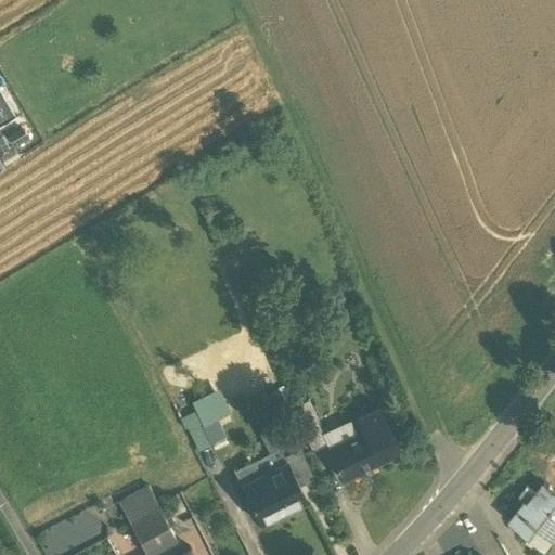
[(199,420),(202,424),(216,417),(230,411),(218,387),(190,400),(195,409),(199,420)]
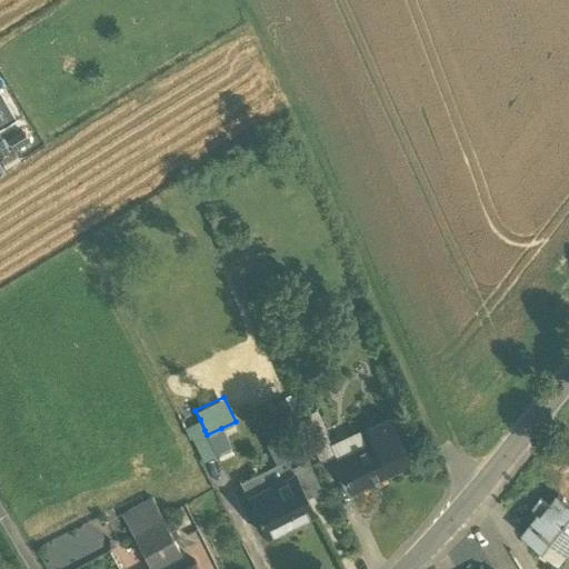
[(389,417),(365,429),(367,435),(370,442),(395,430),(389,417)]
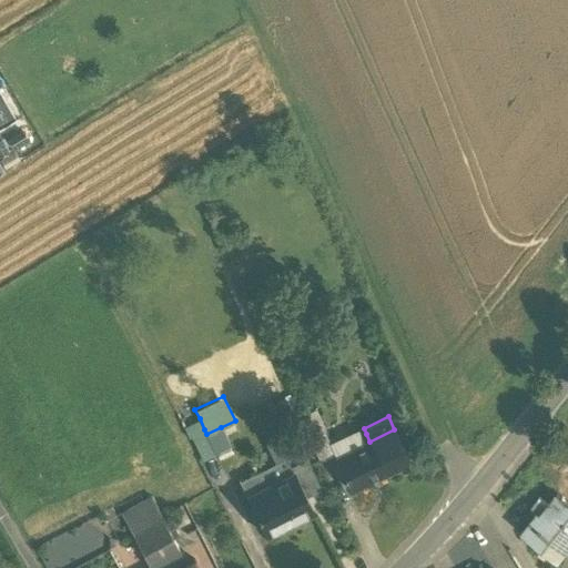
[(200,418),(183,426),(189,438),(191,437),(191,436),(204,429),(200,418)]
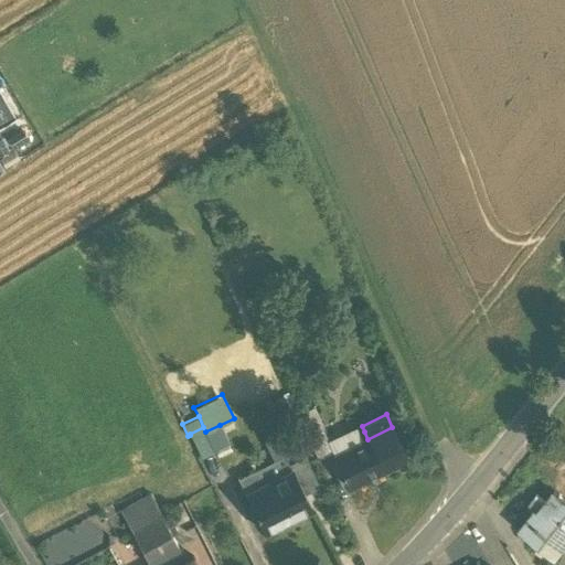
[(220,425),(205,432),(214,449),(228,443),(220,425)]
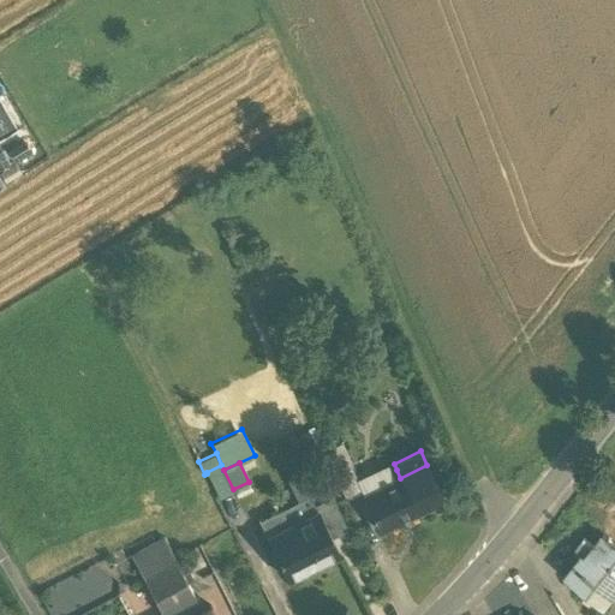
[(394,464),(356,482),(359,490),(362,496),(393,481),(389,473),(396,470),(394,464)]
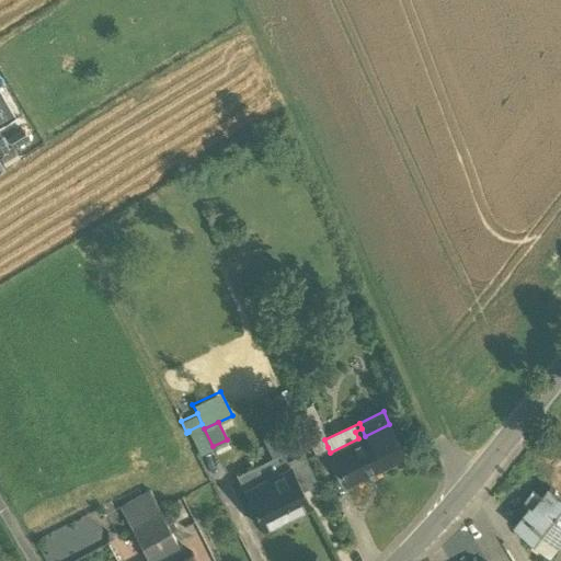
[(204,428),(202,424),(189,431),(189,432),(199,455),(214,448),(213,446),(204,428)]
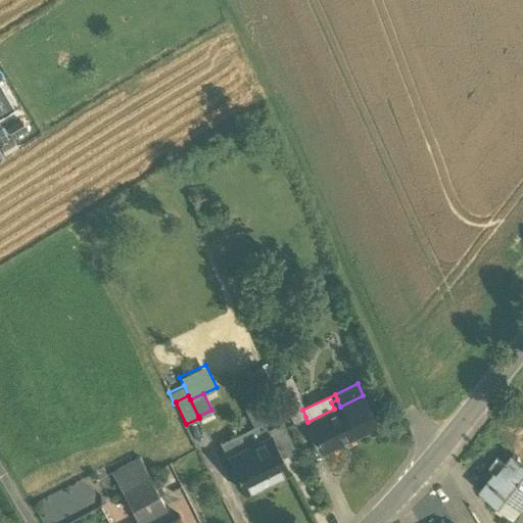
[(363,395),(340,407),(352,433),(375,422),(363,395)]
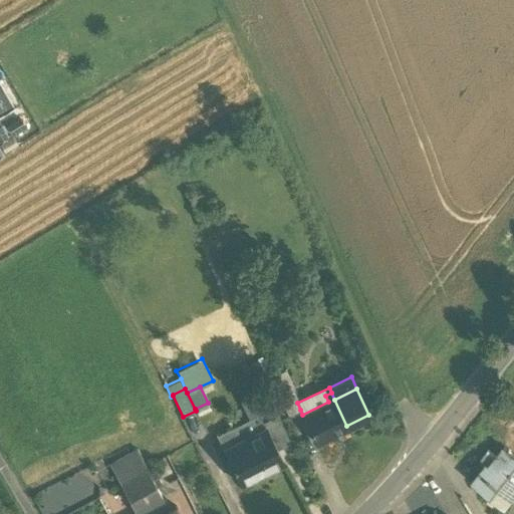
[(291,391),(278,397),(287,416),(300,410),(297,403),(291,391)]
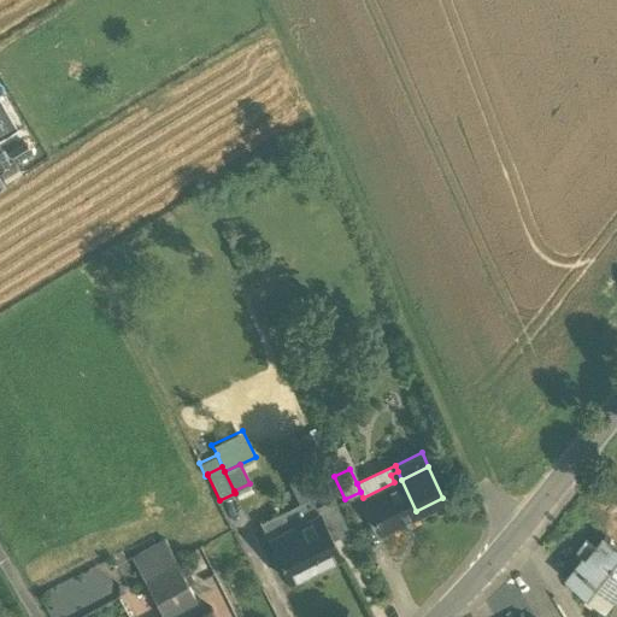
[(401,480),(398,471),(391,475),(394,482),(363,498),(370,513),(369,515),(376,530),(392,522),(394,524),(407,518),(406,516),(416,511),(401,480)]
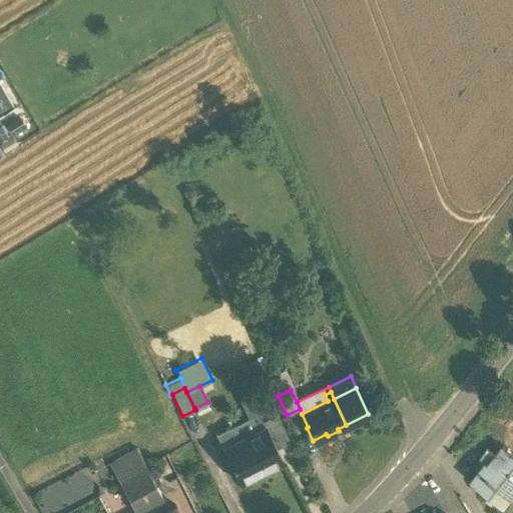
[(257,413),(214,434),(219,445),(263,425),(260,419),(257,413)]
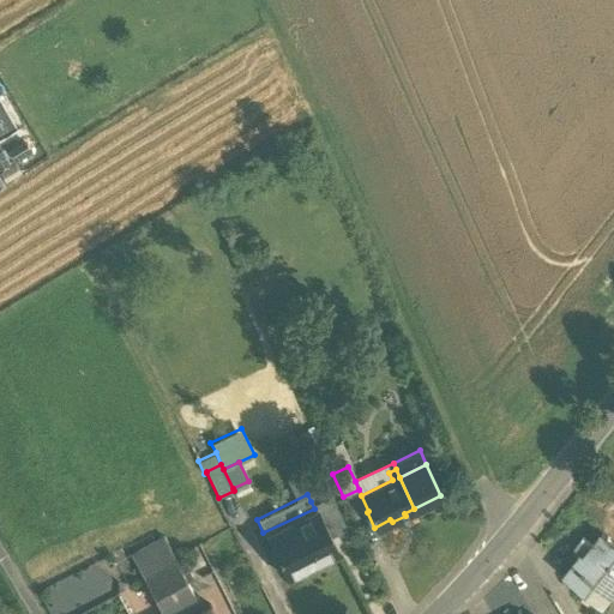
[(327,494),(311,501),(314,509),(315,507),(324,524),(338,517),(327,494)]
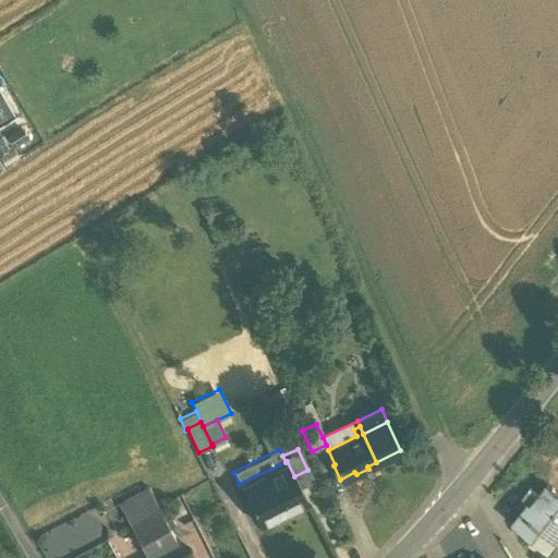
[(286,462),(239,484),(258,524),(306,501),(294,476),(287,461),(286,462)]
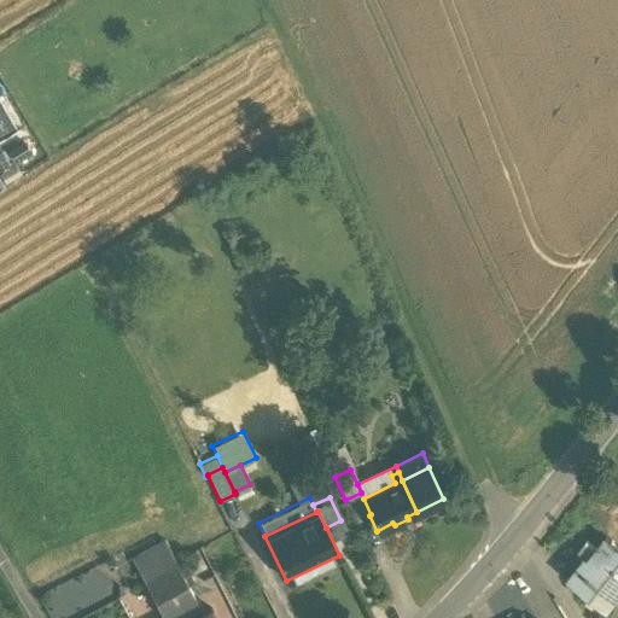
[(617,546),(605,535),(595,547),(589,541),(581,551),(587,557),(570,577),(605,606),(617,590),(617,592),(617,546)]
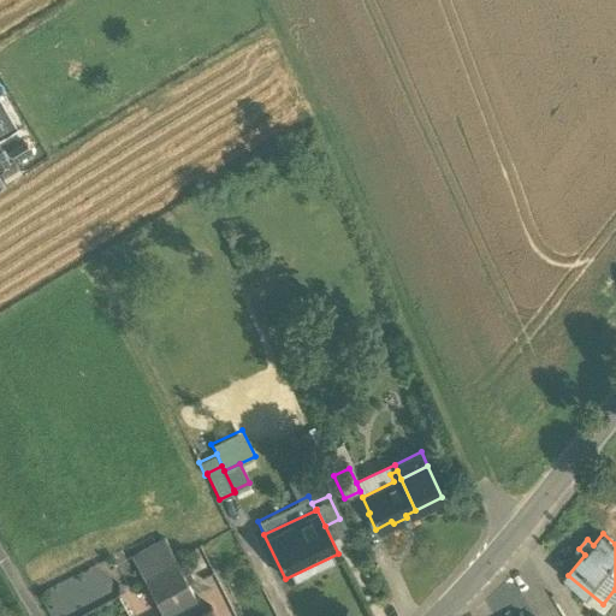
[(163,535),(130,552),(143,578),(176,561),(163,535)]
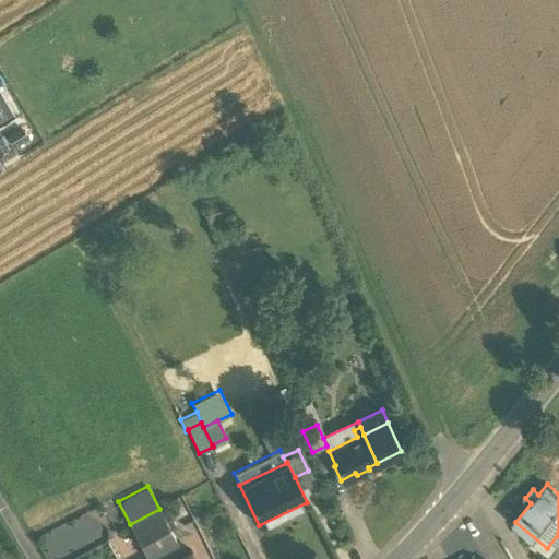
[(176,540),(159,509),(130,524),(146,555),(176,540)]
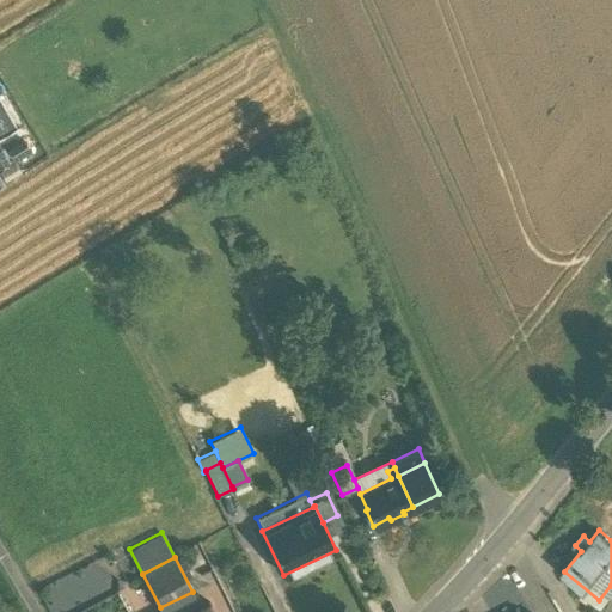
[(216,611),(210,599),(187,611),(216,611)]
